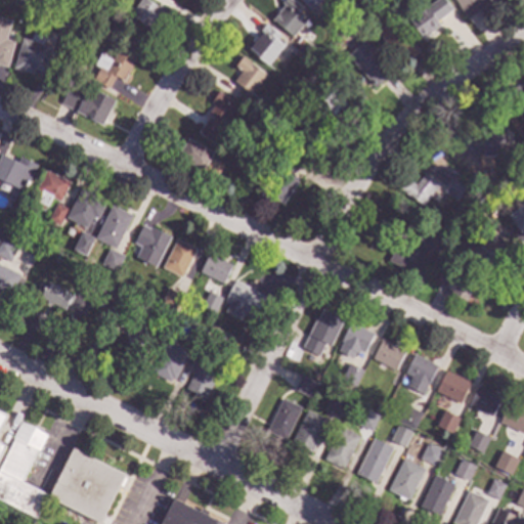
[(146,0),(156,6),(157,4),(167,11),(155,30),(146,24),(144,26),(128,15),(138,0),(146,0)]
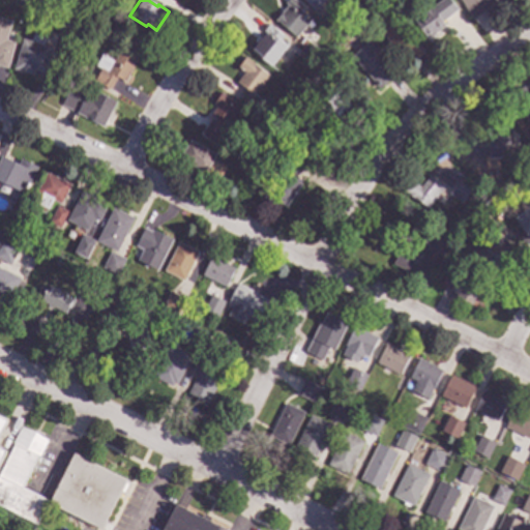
[(296,0),(301,4),(299,7),(308,16),(294,33),(272,16),(285,1),(283,0),(296,0)]
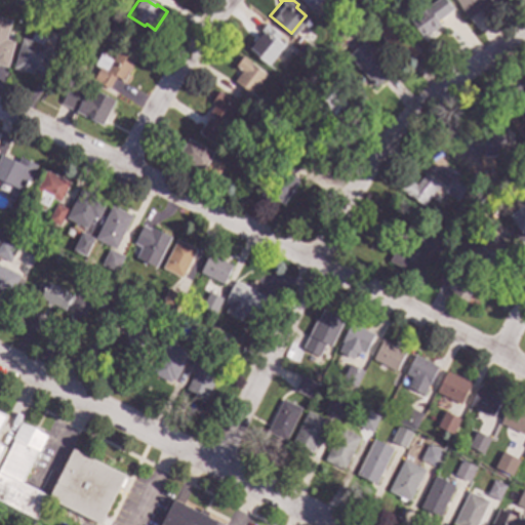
[(321,0),(310,11),(298,0),(321,0)]
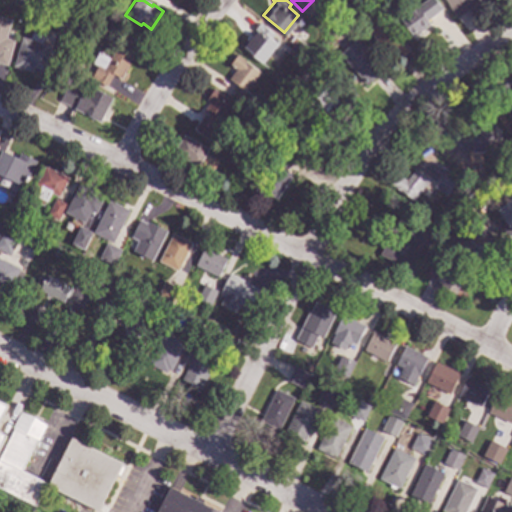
[(477,0),(453,15),(443,0),(477,0)]
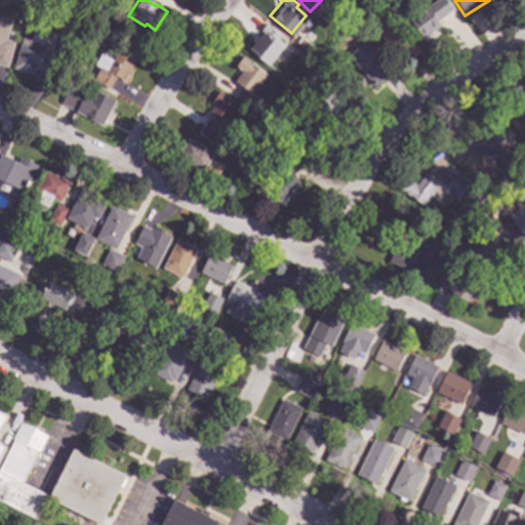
[(439,22),(420,35),(407,16),(425,3),(439,22)]
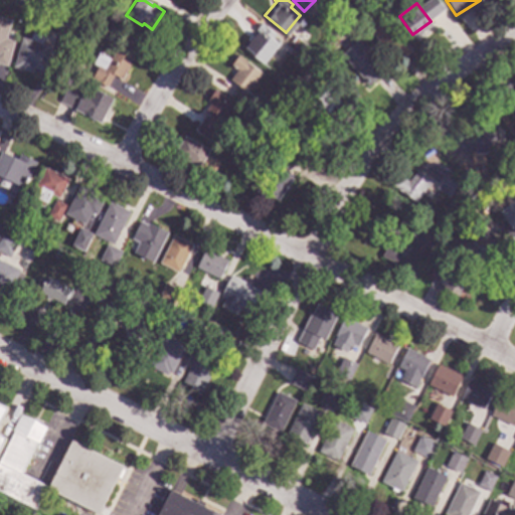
[(75,17),(68,34),(54,28),(61,11),(75,17)]
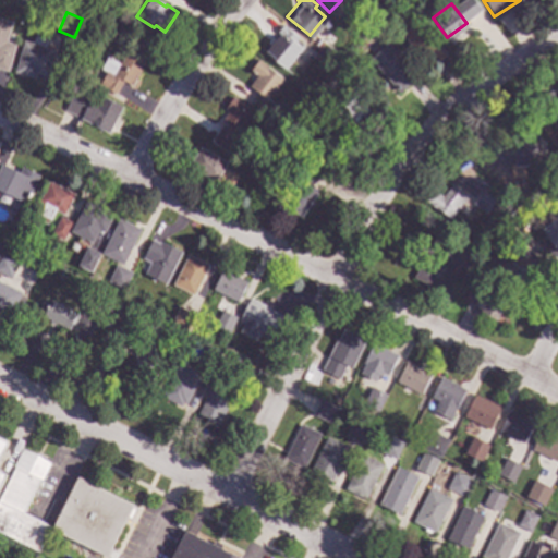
[(444,51),(425,65),(397,27),(415,13),(444,51)]
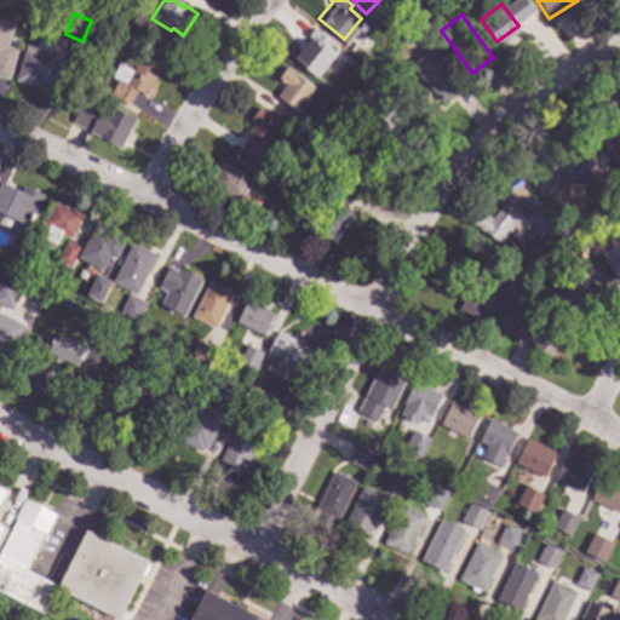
[(0,21),(12,26),(6,46),(16,50),(6,80),(0,78),(0,21)]
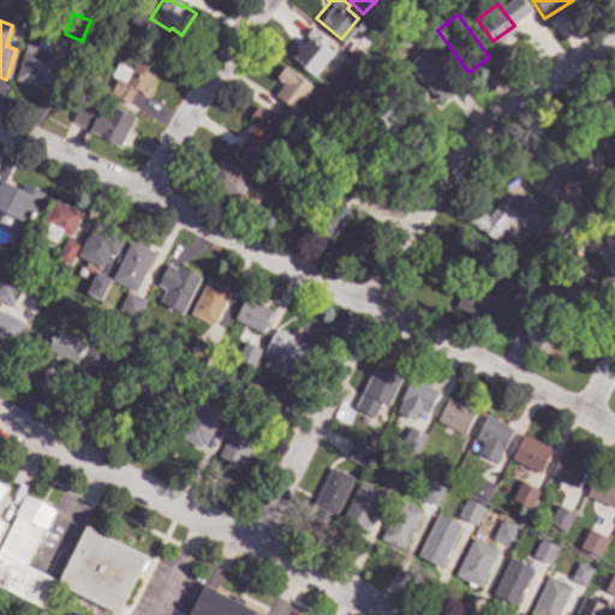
[(326,36),(322,41),(330,48),(311,72),(287,53),(304,33),(302,30),(309,22),(326,36)]
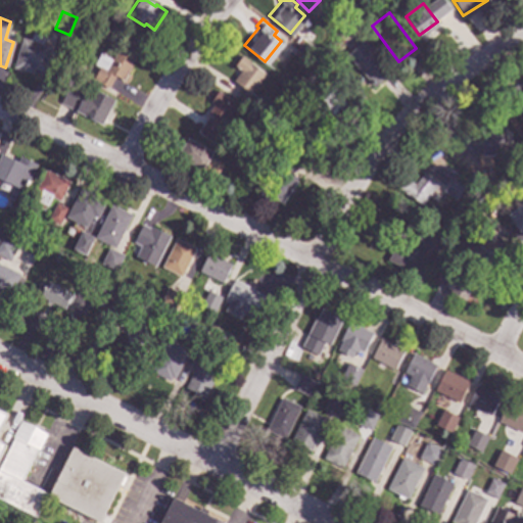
[(44,37),(42,45),(49,47),(41,73),(32,69),(30,75),(11,68),(20,39),(30,42),(33,34),(44,37)]
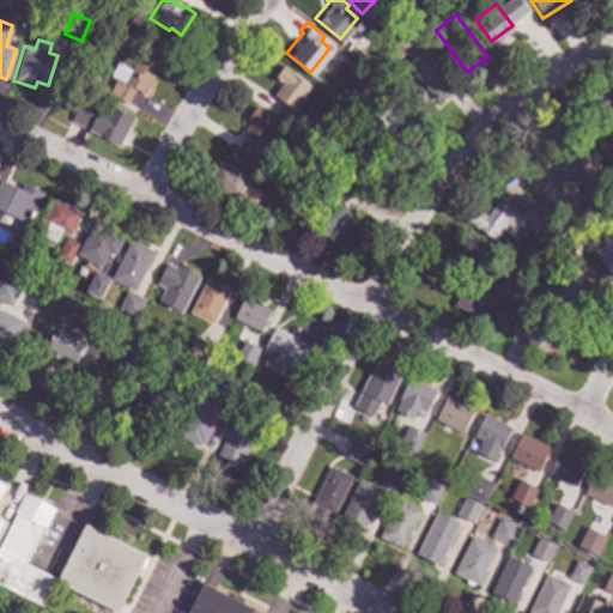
[(456,80),(437,99),(401,64),(422,44),(456,80)]
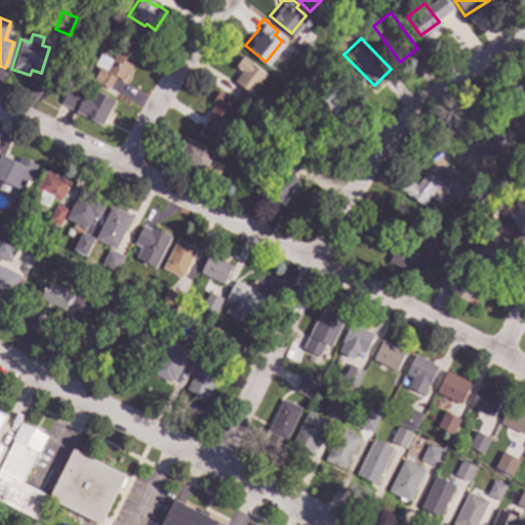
[(136,55),(123,81),(116,77),(108,90),(92,81),(99,69),(93,66),(101,53),(112,59),(121,45),(136,55)]
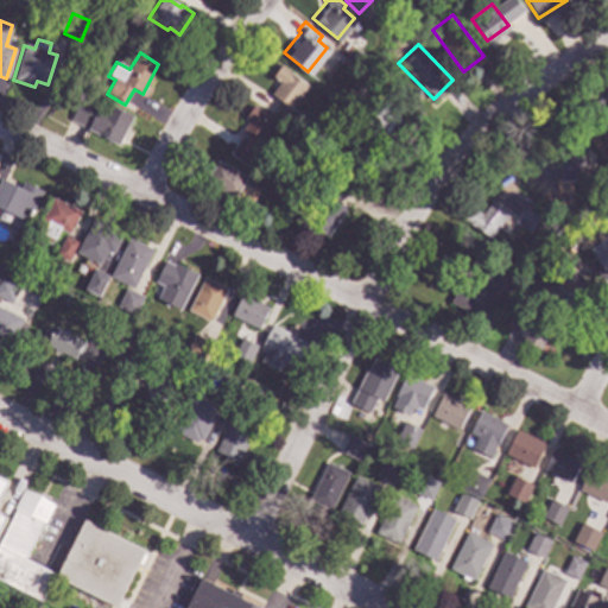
[(305,80),(289,105),(297,109),(291,118),(272,105),(277,96),(267,90),(276,77),(270,74),(278,62),(305,80)]
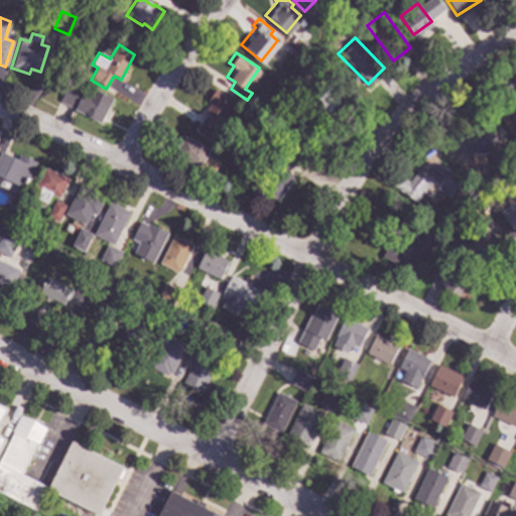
[(331,65),(326,70),(321,66),(327,60),(331,65)]
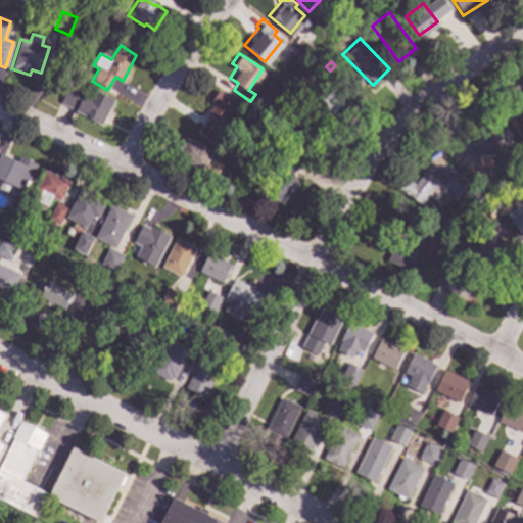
[(328,78),(323,82),(319,76),(323,72),(328,78)]
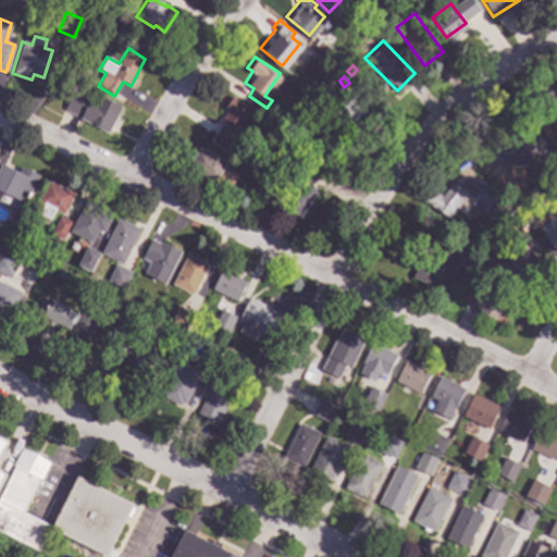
[(314,89),(311,94),(306,89),(309,85),(314,89)]
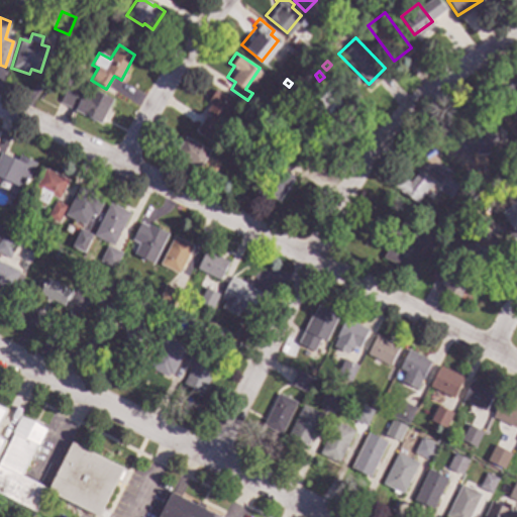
[(516,124),(515,125),(508,111),(503,114),(492,95),(509,86),(510,87),(516,83),(516,124)]
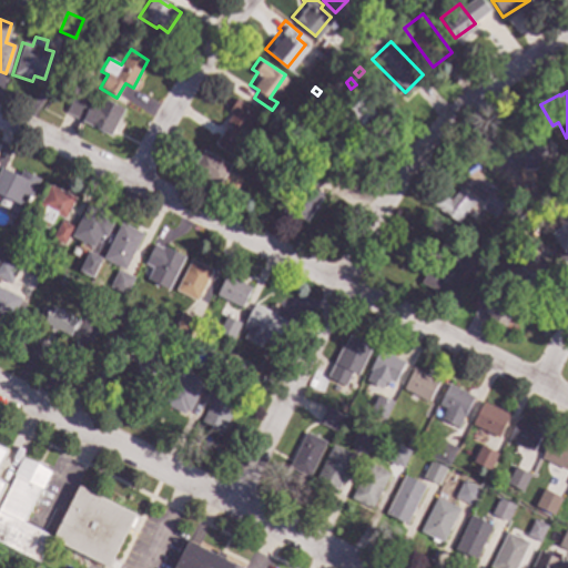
[(95,105),(100,98),(122,110),(118,120),(124,123),(117,138),(66,111),(74,94),(95,105)]
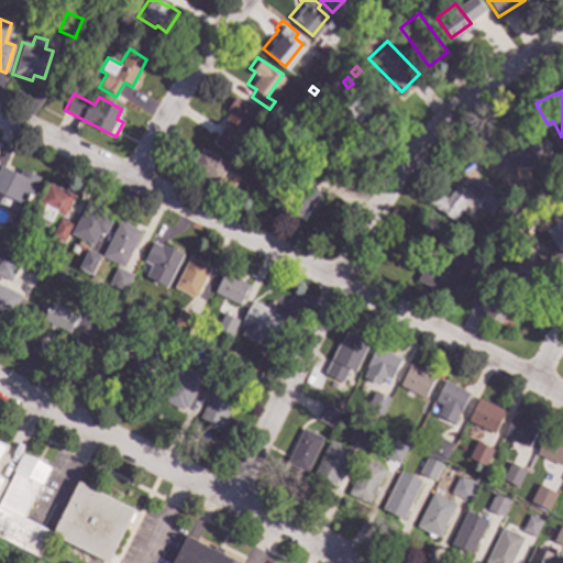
[(251,107),(225,147),(209,138),(219,121),(224,124),(228,120),(221,117),(225,109),(223,107),(231,95),(251,107)]
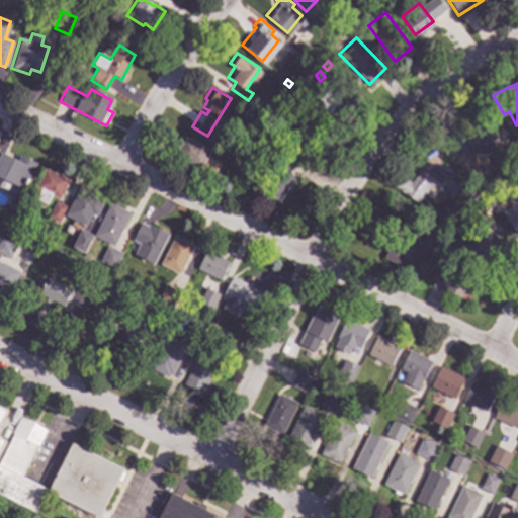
[(342,104),(327,116),(324,112),(315,120),(304,133),(282,117),(298,102),(307,97),(313,104),(331,89),(342,104)]
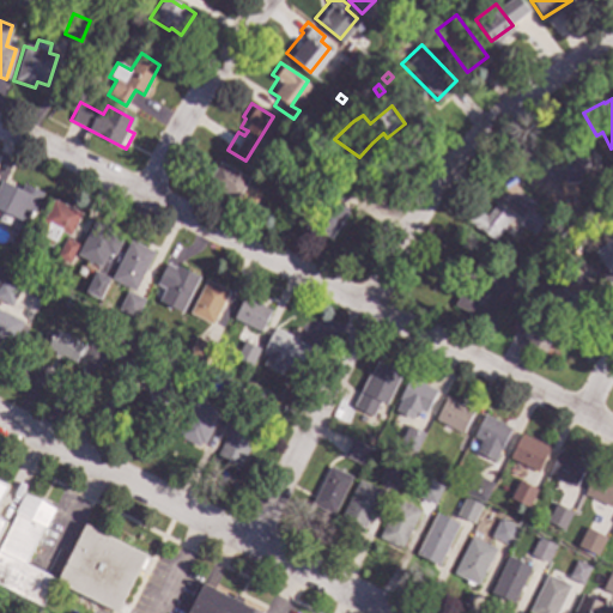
[(590,156),(586,157),(587,181),(565,183),(563,152),(559,144),(584,135),(590,156)]
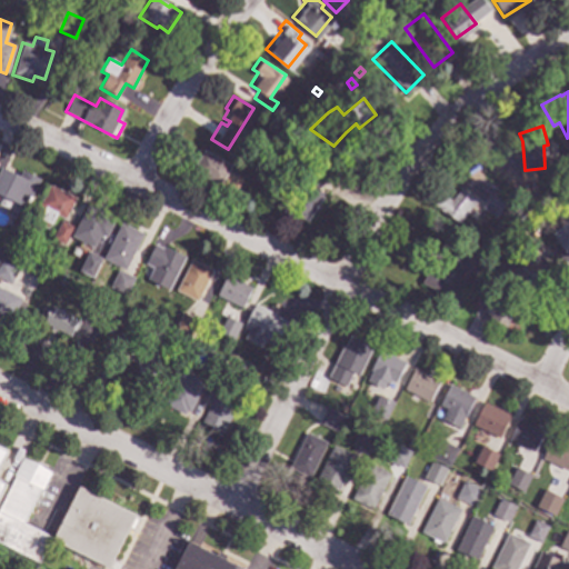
[(229,162),(226,168),(239,175),(231,189),(216,181),(217,180),(190,166),(196,155),(198,156),(202,148),(229,162)]
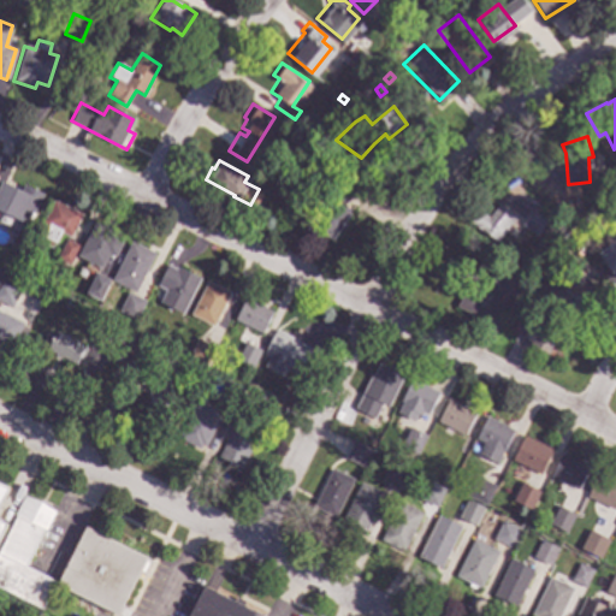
[(361,183),(345,206),(351,211),(331,241),(311,227),(318,218),(311,213),(319,200),(326,206),(331,197),(335,199),(337,194),(329,189),(342,170),(361,183)]
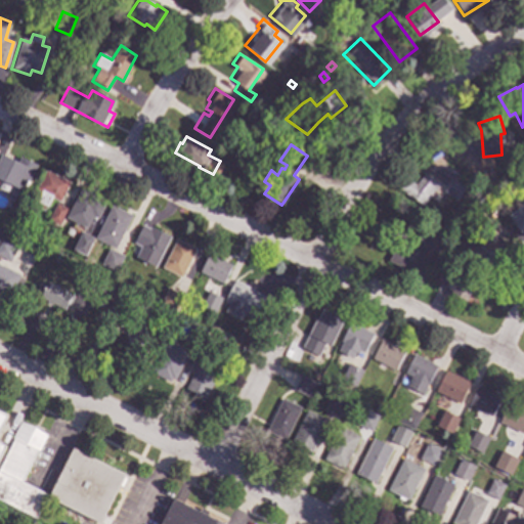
[(16,162),(19,158),(35,165),(23,191),(0,179),(0,156),(1,154),(16,162)]
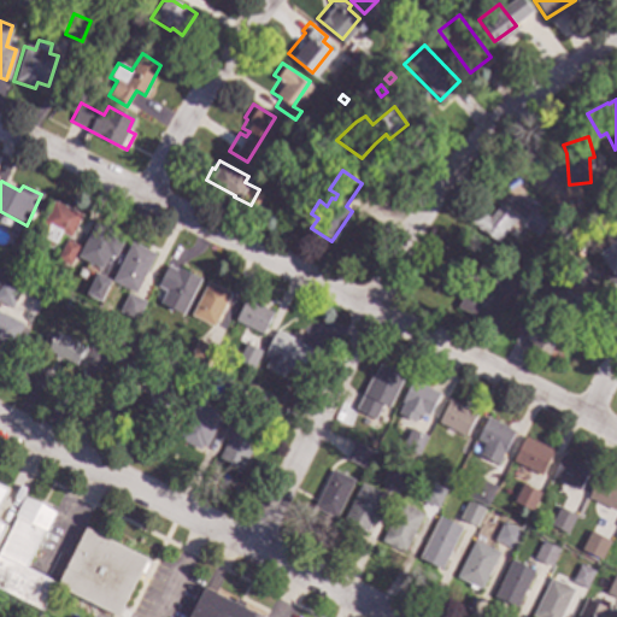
[(547,210),(546,212),(552,217),(536,238),(522,225),(533,211),(528,207),(534,200),(547,210)]
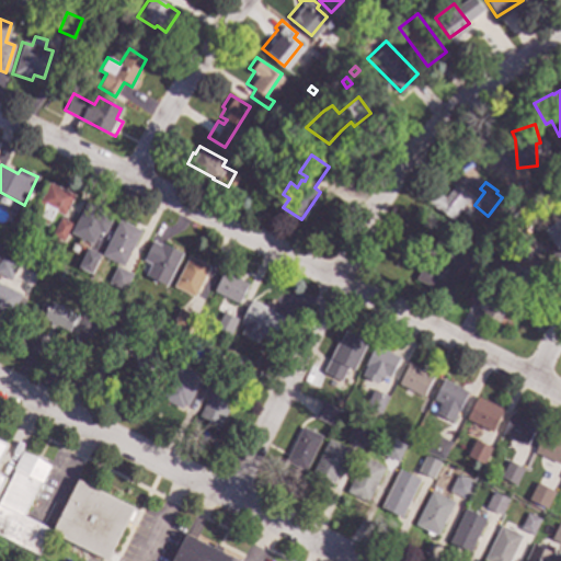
[(75,196),(64,217),(55,212),(50,222),(38,217),(44,206),(38,204),(49,183),(75,196)]
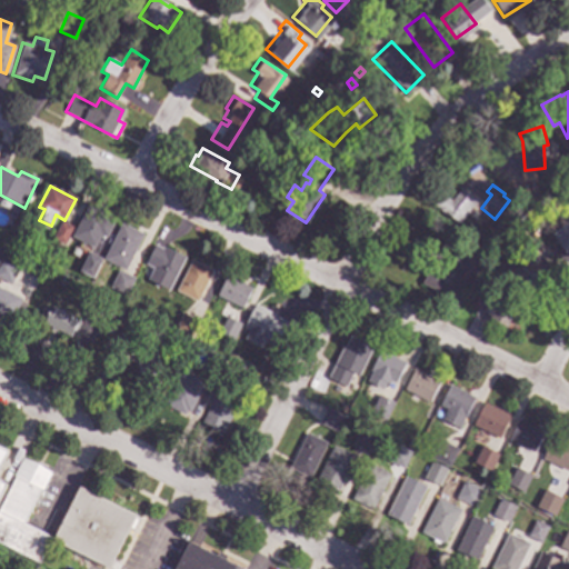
[(475,200),(457,223),(433,206),(442,196),(450,201),(459,189),(475,200)]
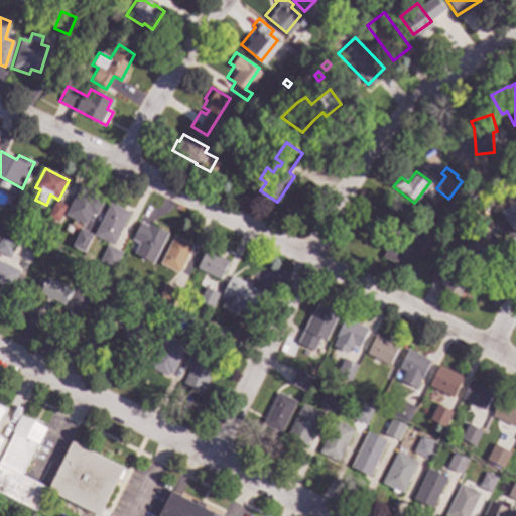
[(103,199),(95,216),(89,213),(83,225),(65,216),(79,186),(103,199)]
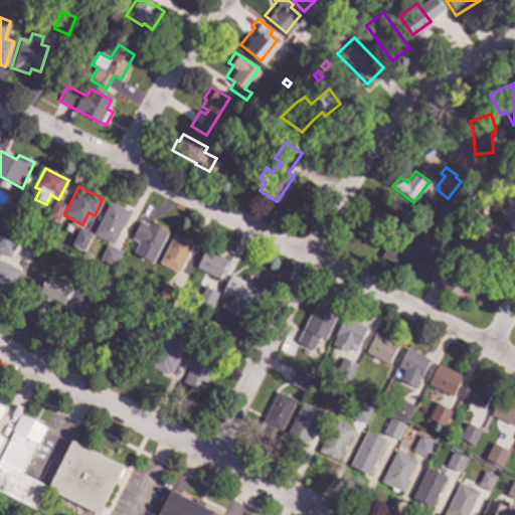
[(514,232),(506,239),(496,224),(503,220),(498,212),(514,199),(514,232)]
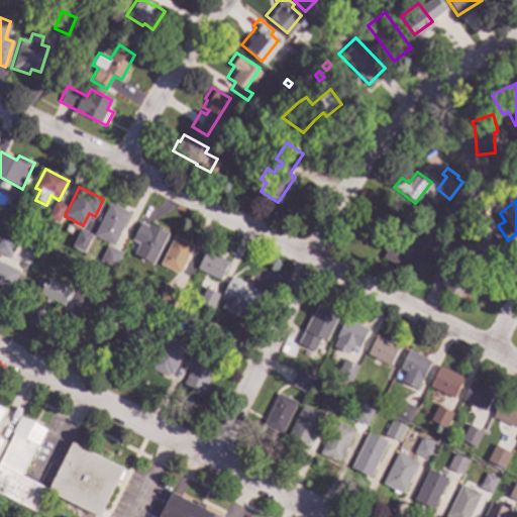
[(65,206),(57,221),(47,216),(56,201),(65,206)]
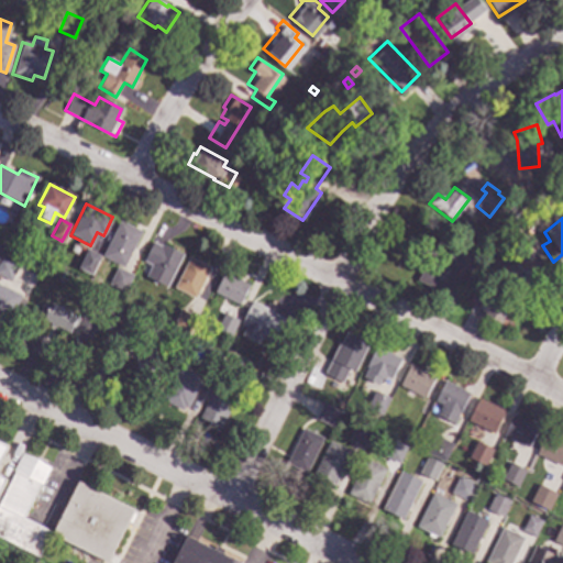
[(141,232),(123,268),(101,257),(120,221),(141,232)]
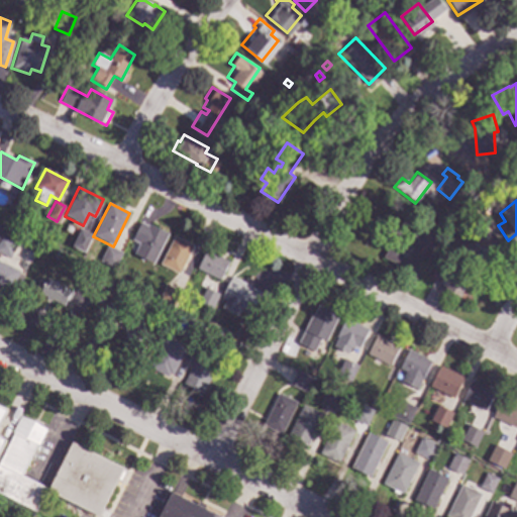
[(441,233),(432,251),(421,245),(412,263),(407,261),(403,269),(383,259),(388,248),(373,240),(382,223),(411,238),(420,221),(441,233)]
